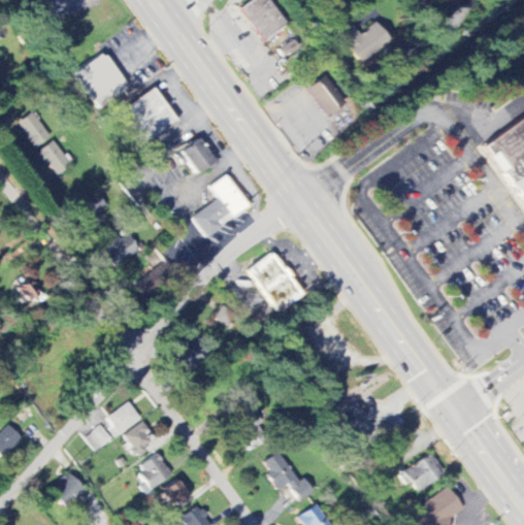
[(251,0),(241,8),(266,40),(291,22),(272,0),(251,0)]
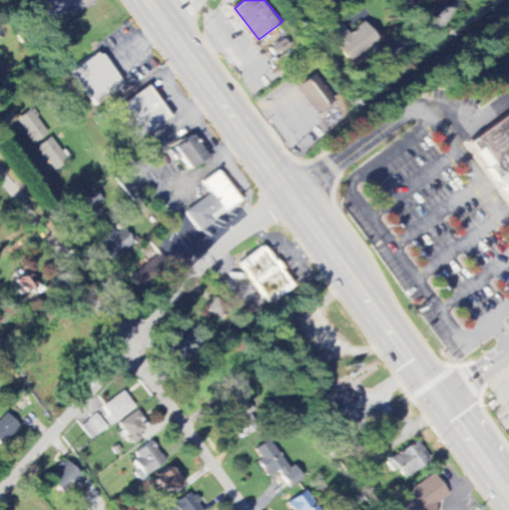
[(380,37),(367,20),(351,31),(344,22),(332,31),(352,59),(380,37)]
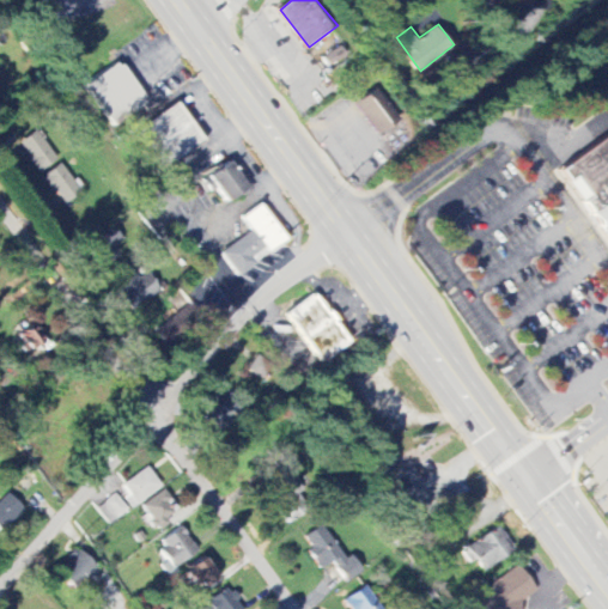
[(122,60),(89,83),(117,123),(150,99),(122,60)]
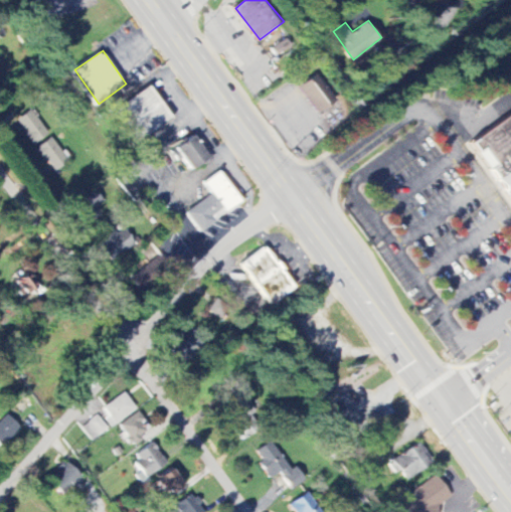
[(319,112),(337,100),(321,72),(303,83),(319,112)]
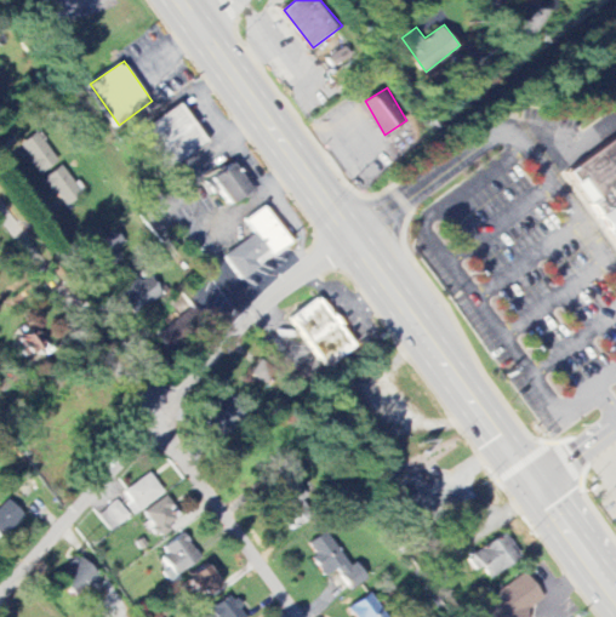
[(143,130),(171,170),(212,141),(184,101),(143,130)]
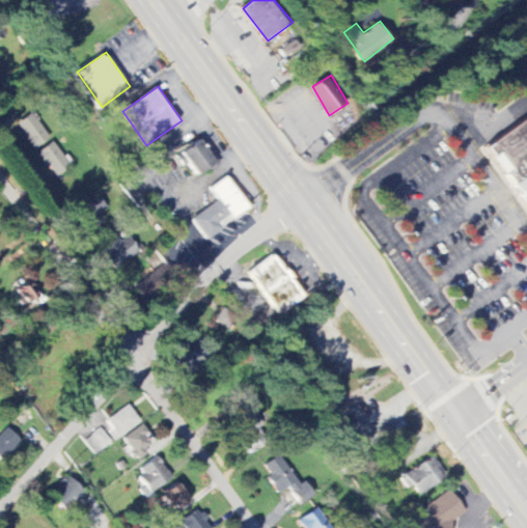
[(36,147),(53,136),(35,111),(19,122),(36,147)]
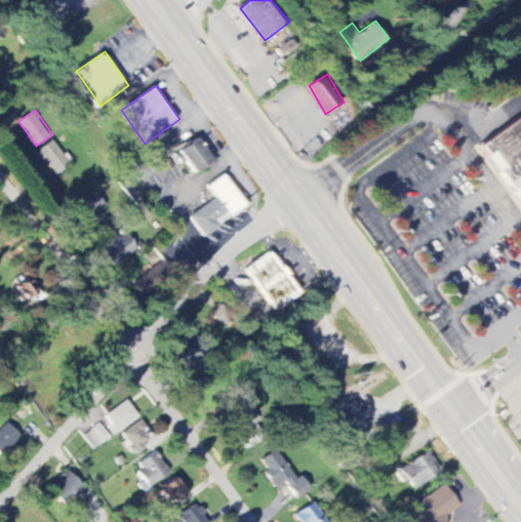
[(214,160),(201,136),(182,148),(195,171),(214,160)]
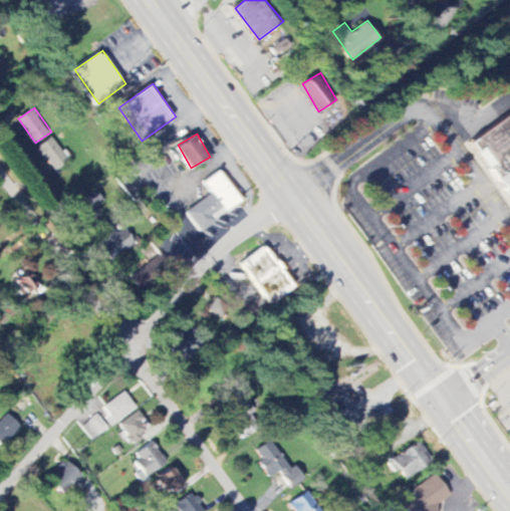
[(54,170),(69,161),(54,136),(39,145),(54,170)]
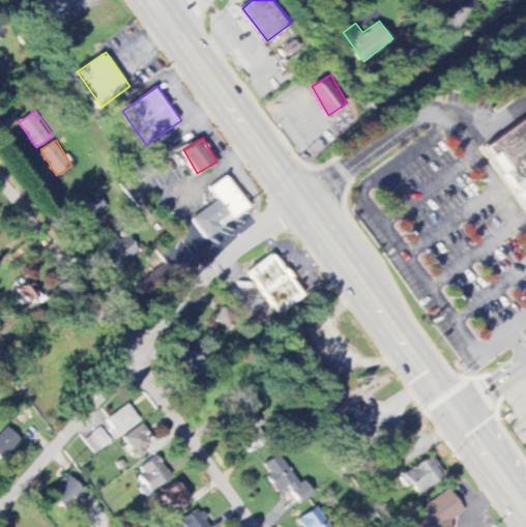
[(252,206),(230,174),(212,185),(221,198),(194,216),(208,236),(252,206)]
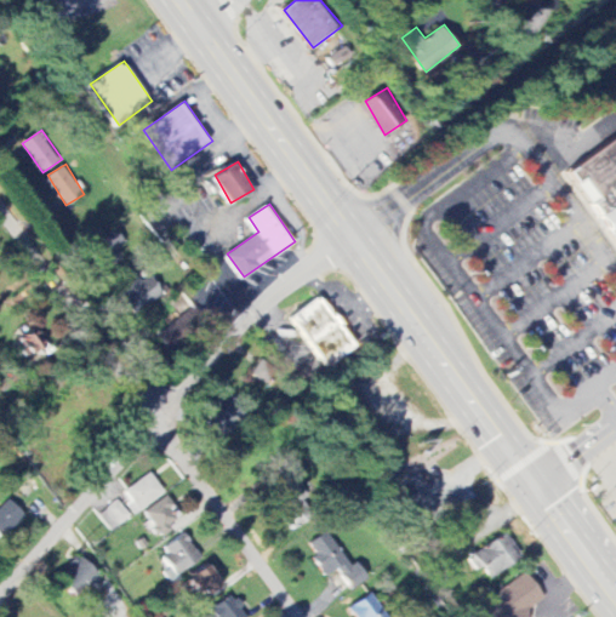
[(126,253),(120,247),(129,240),(115,224),(91,245),(110,267),(126,253)]
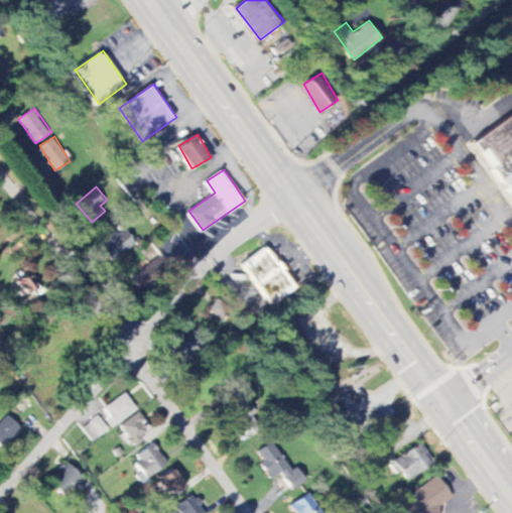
[(120,233),(117,228),(101,237),(112,258),(138,244),(129,228),(120,233)]
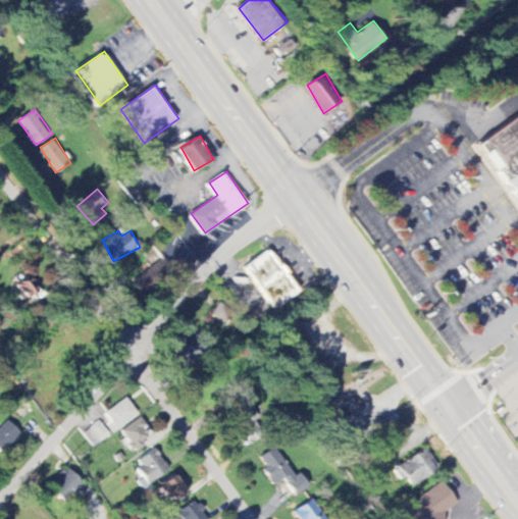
[(247,265),(276,308),(302,292),(271,248),(247,265)]
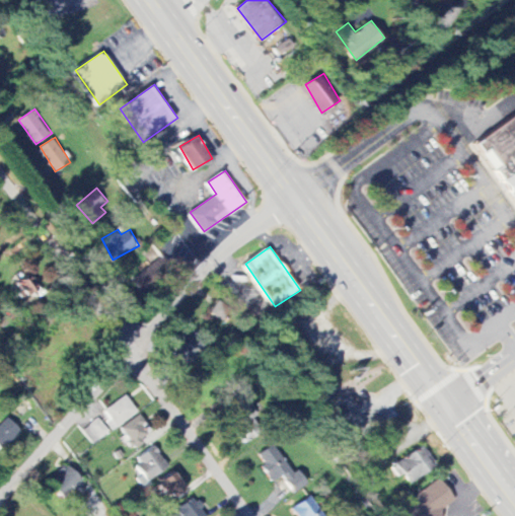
[(45,289),(26,269),(17,277),(24,285),(20,289),(31,301),(45,289)]
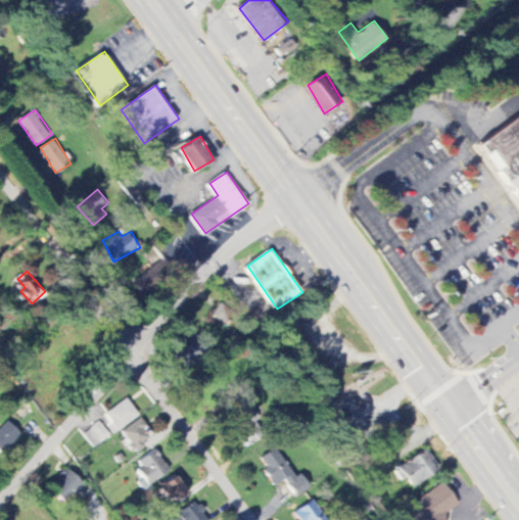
[(141,415),(131,397),(104,414),(115,431),(141,415)]
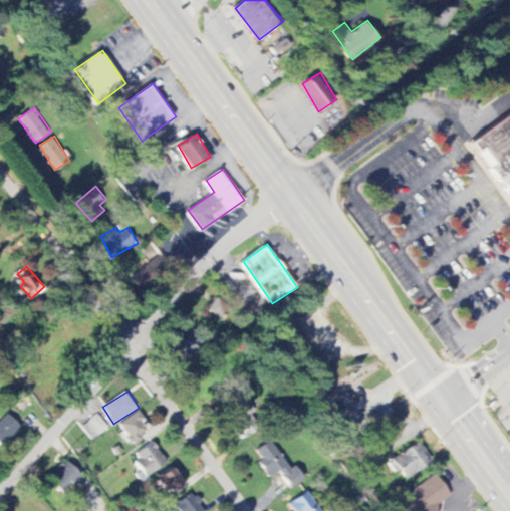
[(262,424),(243,400),(228,412),(247,437),(262,424)]
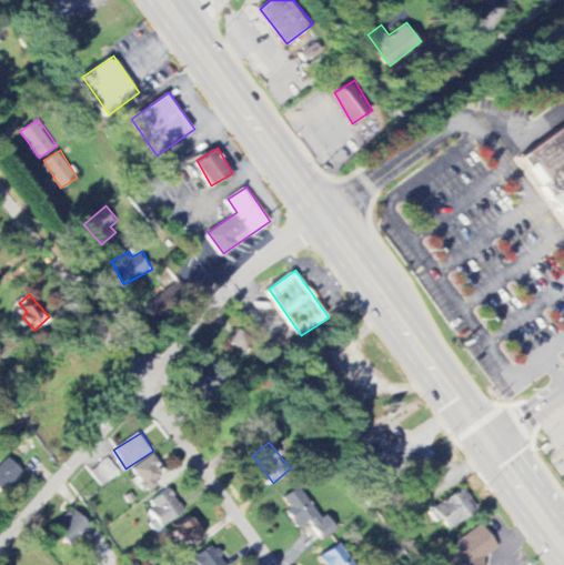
[(132,468),(148,492),(161,483),(158,478),(169,471),(155,452),(132,468)]
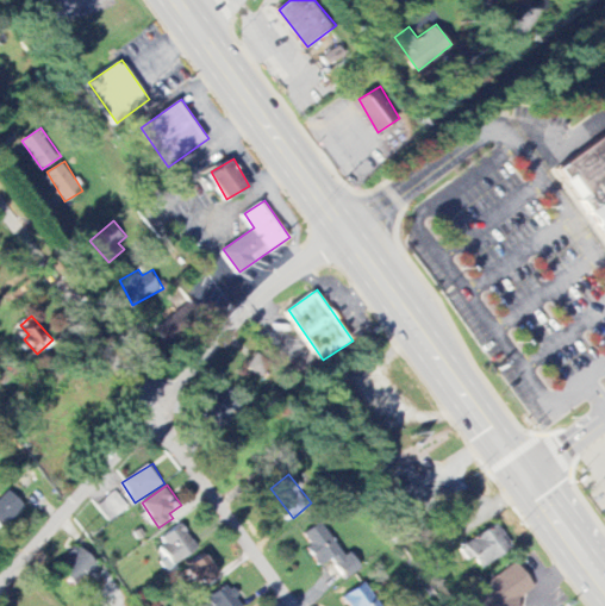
[(0,499),(0,523),(5,528),(29,505),(13,488),(0,499)]
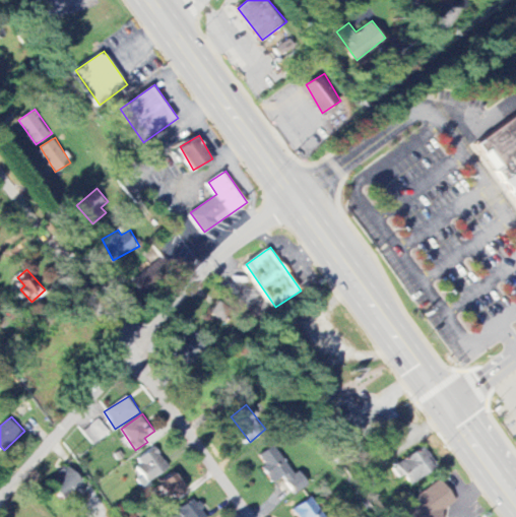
[(112,431),(102,416),(85,430),(97,444),(112,431)]
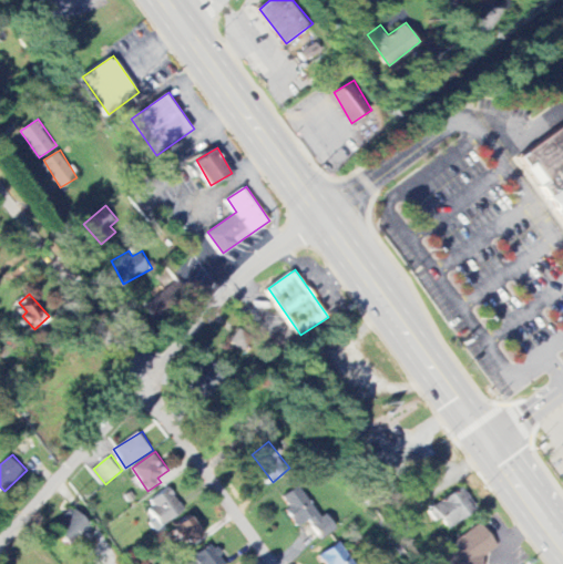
[(324,537),(339,527),(328,512),(324,516),(300,484),(285,495),(292,505),(288,508),(300,525),(310,519),(324,537)]
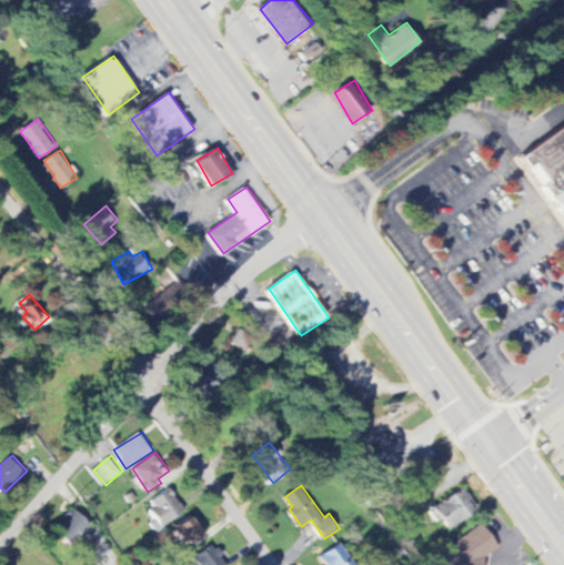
[(149,501),(159,517),(153,521),(159,533),(168,528),(164,523),(187,511),(173,486),(149,501)]
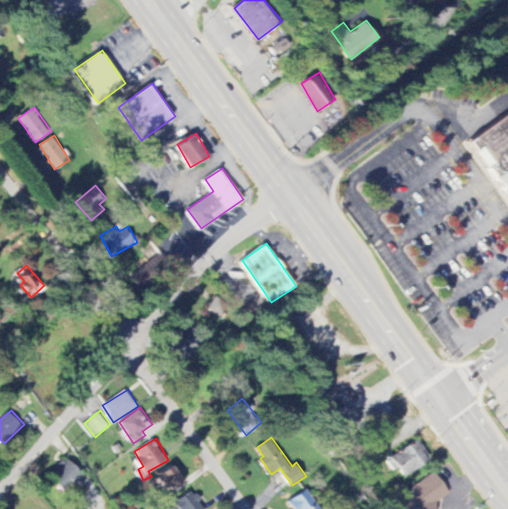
[(394,452),(405,475),(433,461),(422,438),(394,452)]
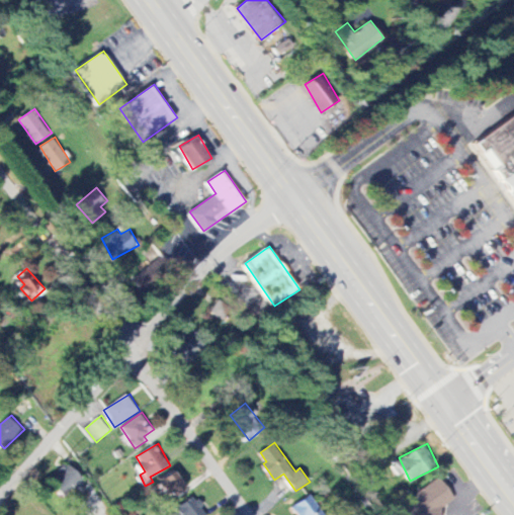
[(52,481),(67,498),(86,480),(71,462),(52,481)]
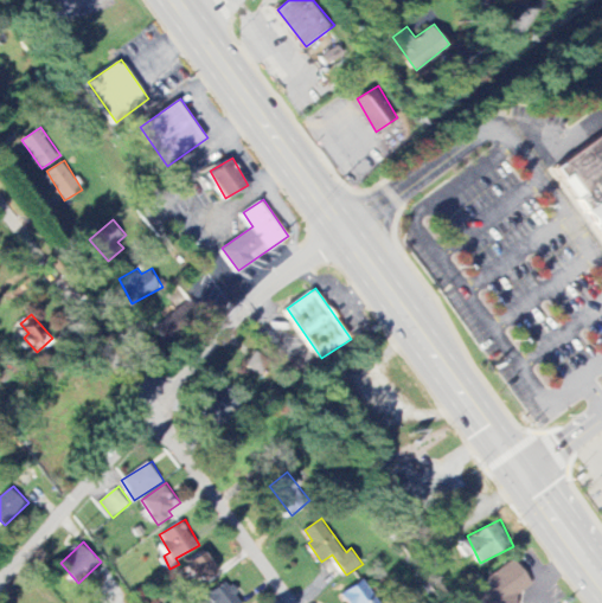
[(219,568),(206,550),(186,564),(199,582),(219,568)]
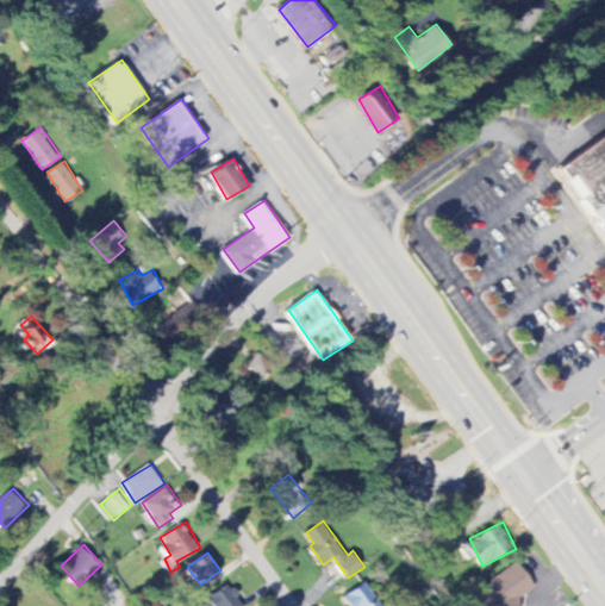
[(523,605),(518,599),(538,586),(522,560),(468,597),(474,605),(523,605)]
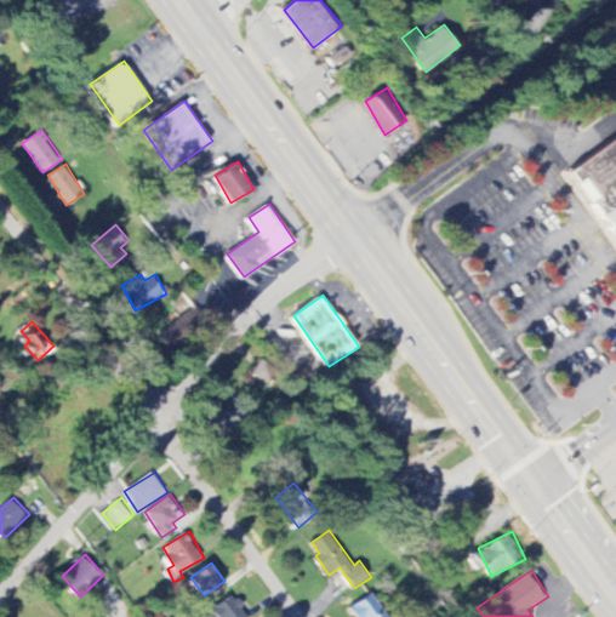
[(392,616),(389,613),(393,611),(375,589),(353,606),(361,616),(392,616)]
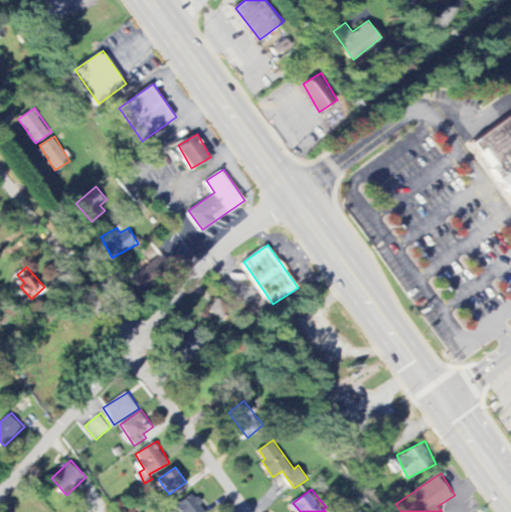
[(179,511),(208,511),(197,491),(176,503),(180,510),(179,511)]
